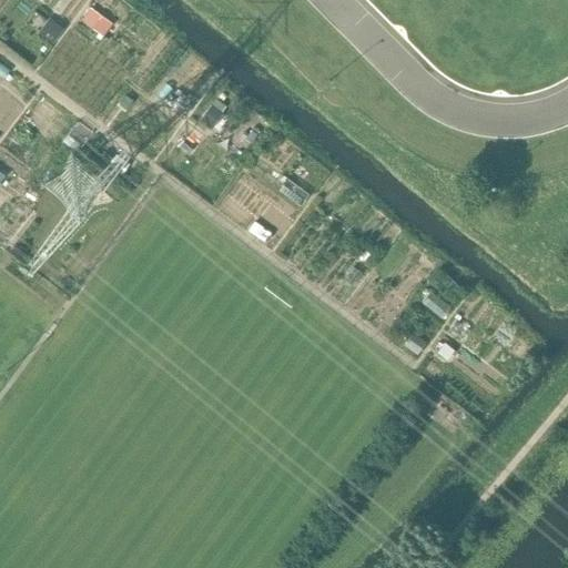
[(91,7),(82,19),(103,34),(112,21),(91,7)]
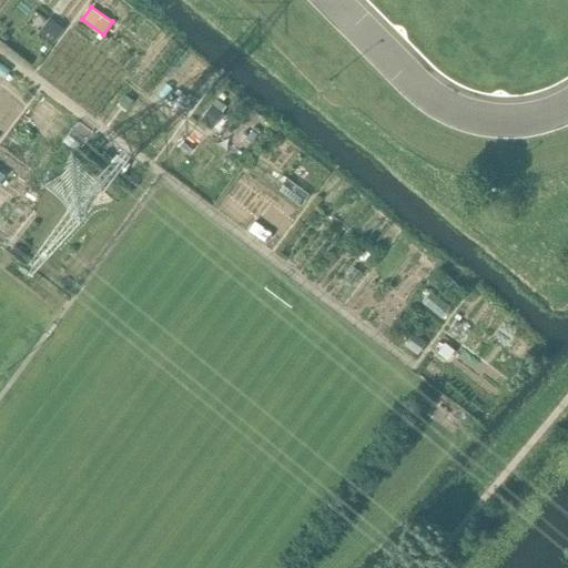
[(211,104),(200,119),(211,128),(222,113),(211,104)]
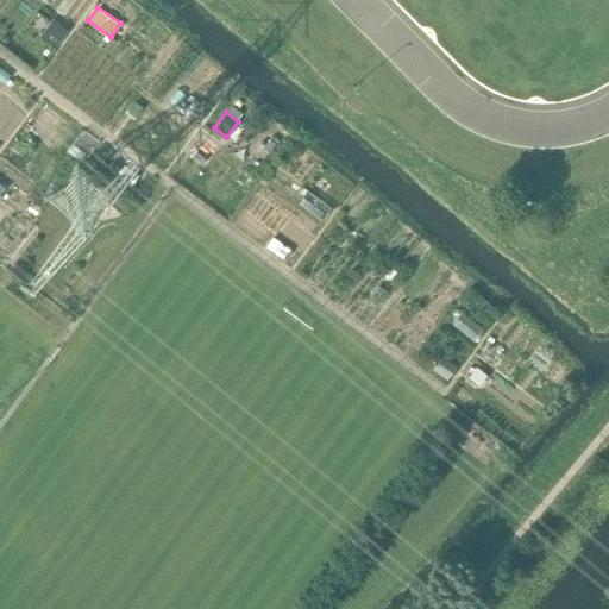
[(125,163),(117,175),(130,186),(139,174),(125,163)]
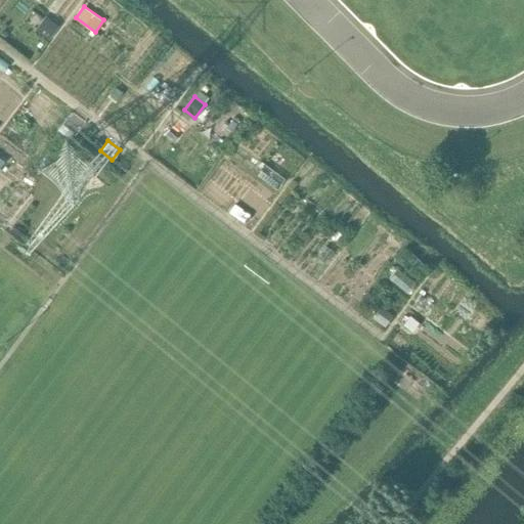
[(335,230),(332,235),(339,239),(342,234),(335,230)]
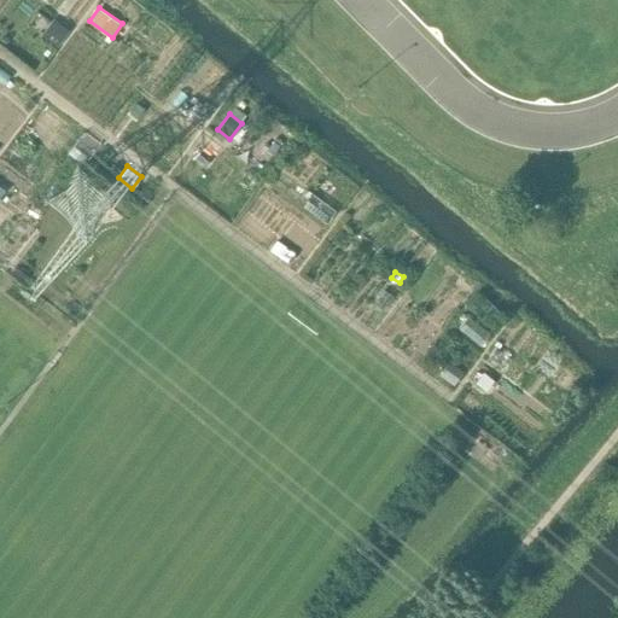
[(450,361),(439,374),(453,384),(464,371),(450,361)]
